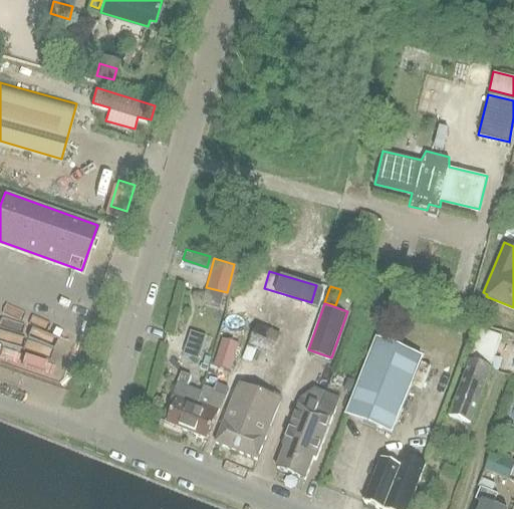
[(281,331),(257,321),(247,343),(271,354),(281,331)]
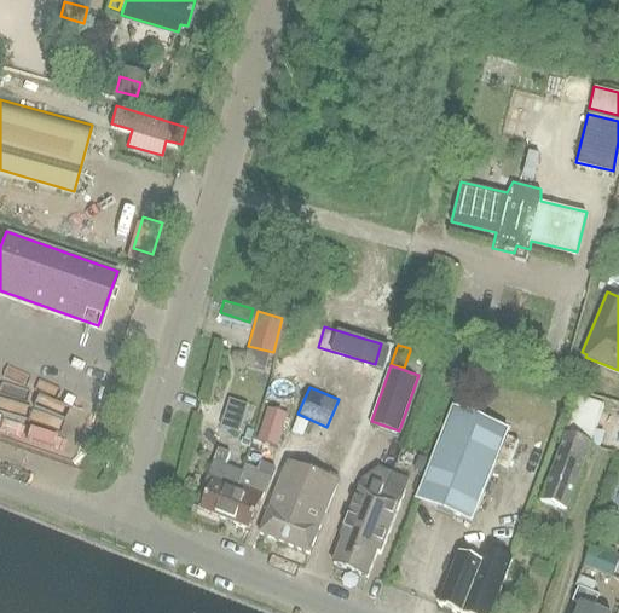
[(580,393),(571,420),(541,499),(565,508),(605,402),(580,393)]
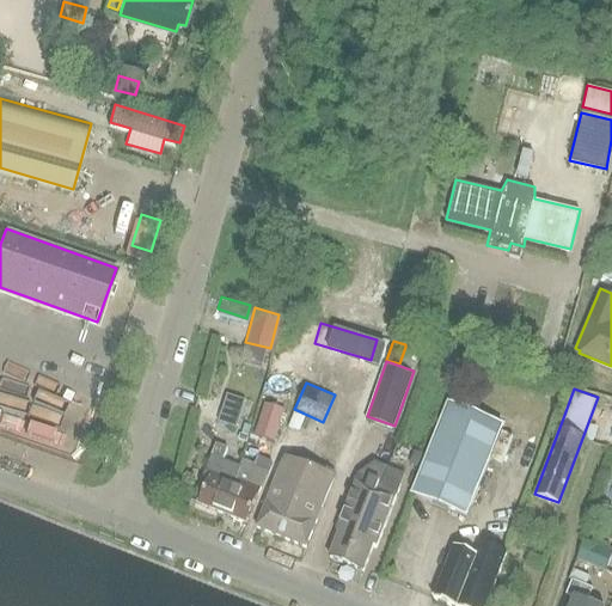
[(233,396),(227,415),(244,420),(250,401),(233,396)]
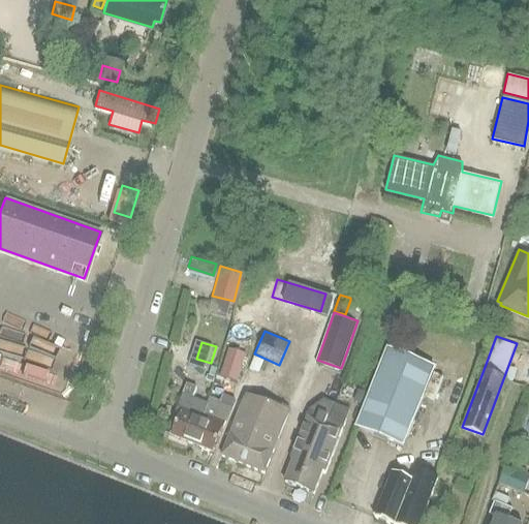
[(361,412),(355,425),(403,444),(435,365),(386,345),(361,412)]
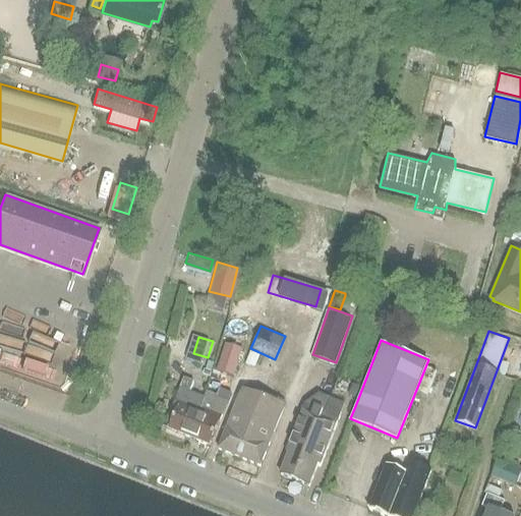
[(225,341),(216,368),(233,374),(242,346),(225,341)]
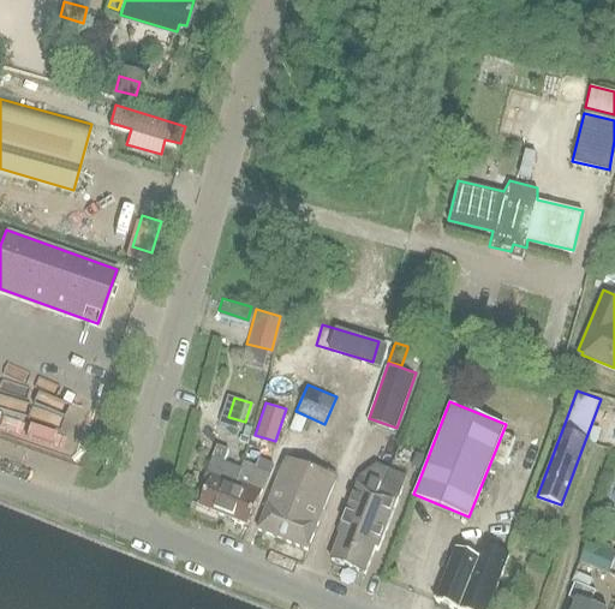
[(303,442),(303,423),(288,423),(290,443),(303,442)]
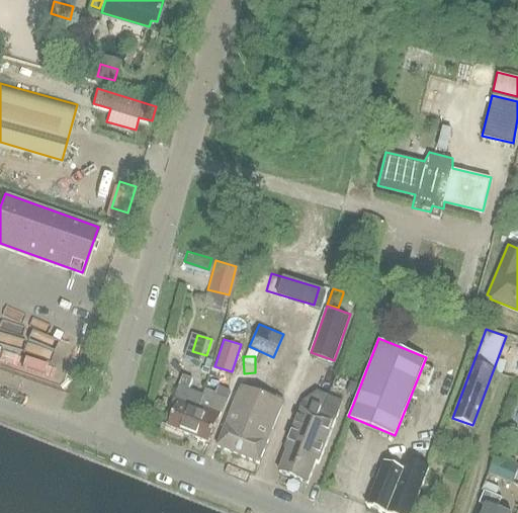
[(201,396),(202,393),(189,388),(193,377),(183,373),(171,402),(176,403),(168,424),(186,431),(201,396)]
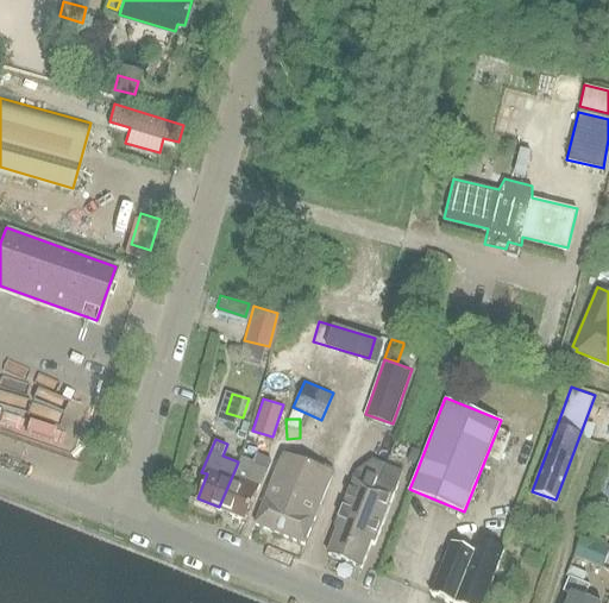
[(408,458),(418,463),(424,451),(413,446),(408,458)]
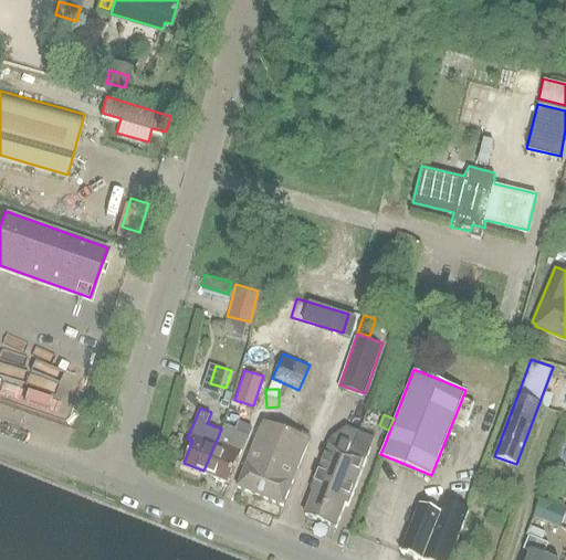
[(223,422),(221,429),(220,432),(203,471),(227,481),(250,424),(238,420),(234,426),(223,422)]
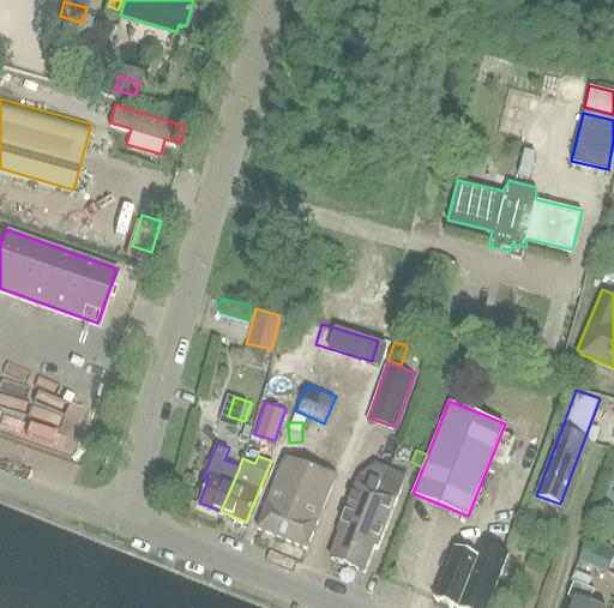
[(335,476),(286,456),(257,527),(306,546),(335,476)]
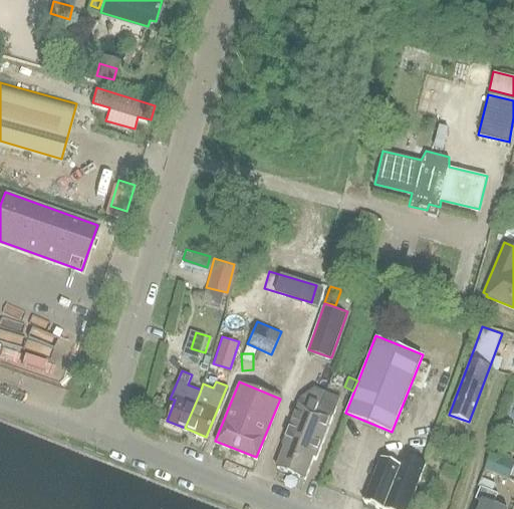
[(315,457),(331,416),(339,397),(324,391),(317,409),(293,472),(305,476),(313,456),(315,457)]
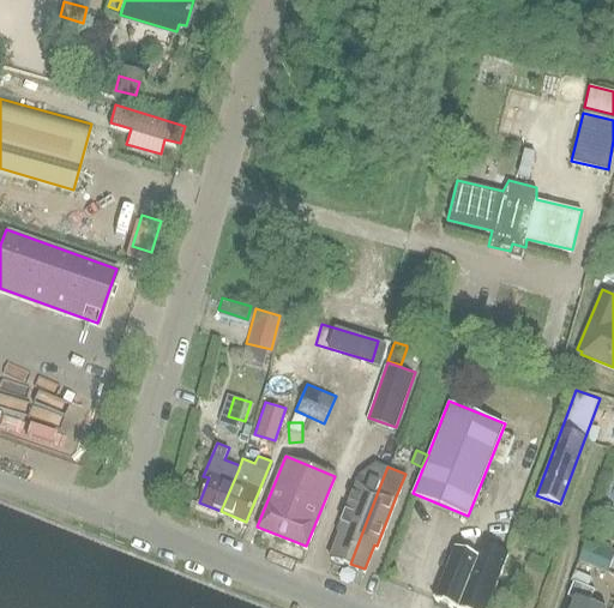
[(350,564),(379,488),(356,479),(337,529),(339,530),(330,555),(350,564)]
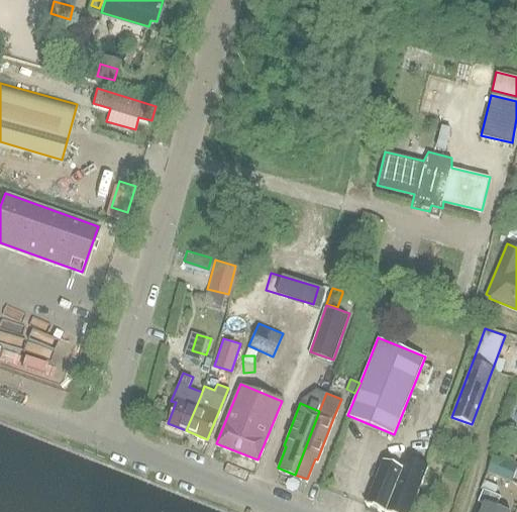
[(494,453),(487,470),(511,480),(516,467),(516,464),(494,453)]
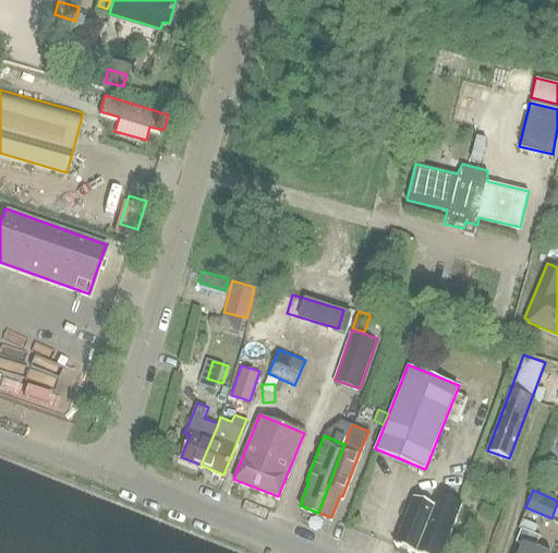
[(395,543),(419,552),(440,552),(461,502),(438,492),(434,505),(413,496),(395,543)]
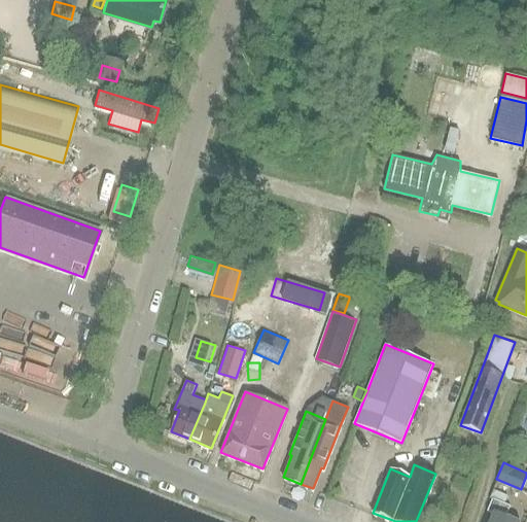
[(492,497),(503,501),(506,493),(493,488),(490,496),(492,497)]
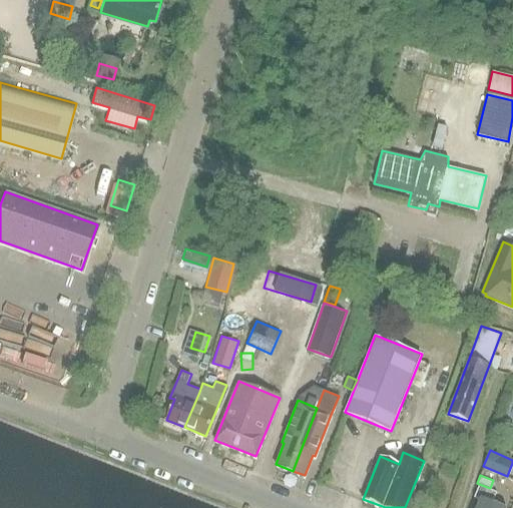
[(506,507),(492,502),(496,491),(479,484),(474,496),(481,499),(477,507),(506,507)]
